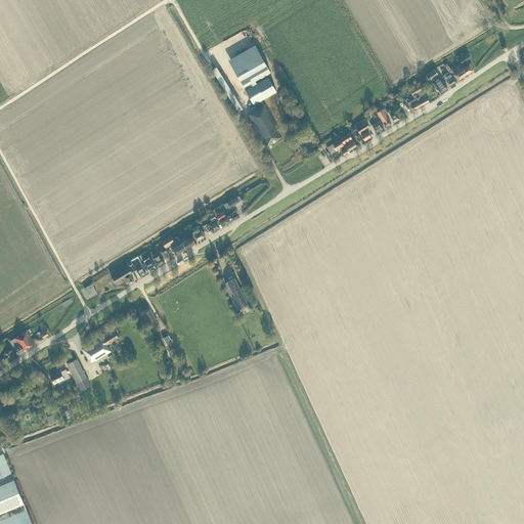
[(233,70),(260,54),(255,45),(228,59),(233,70)]
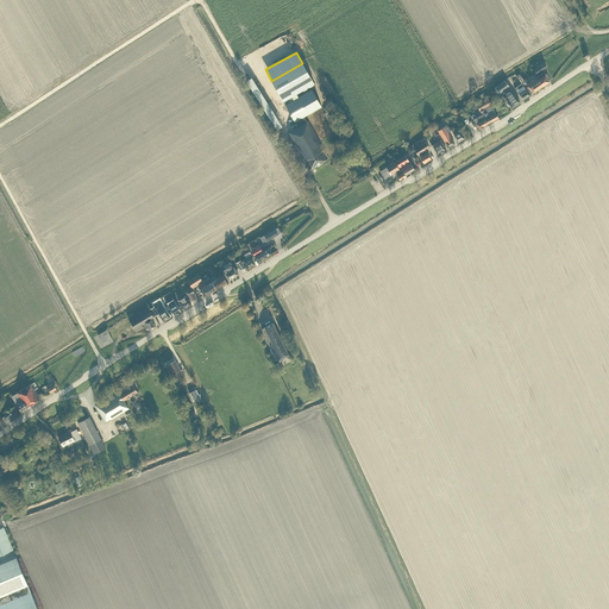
[(302,63),(271,81),(283,100),(287,99),(296,93),(309,86),(314,83),(302,63)]
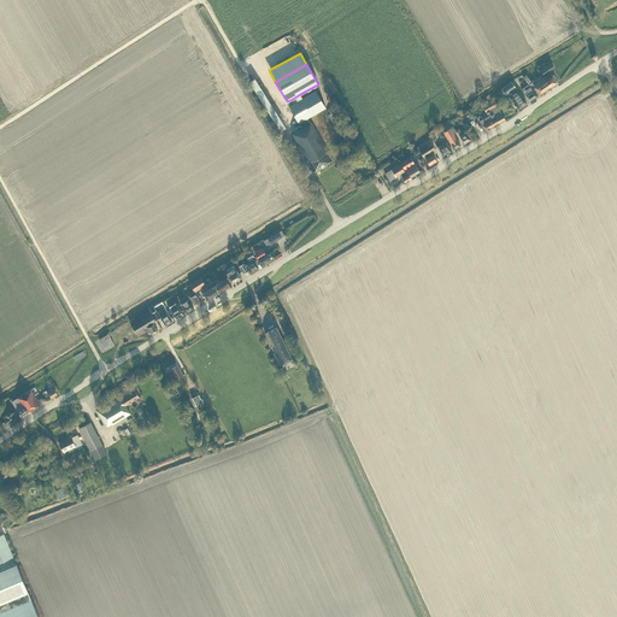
[(553,69),(550,64),(540,70),(544,76),(553,69)]
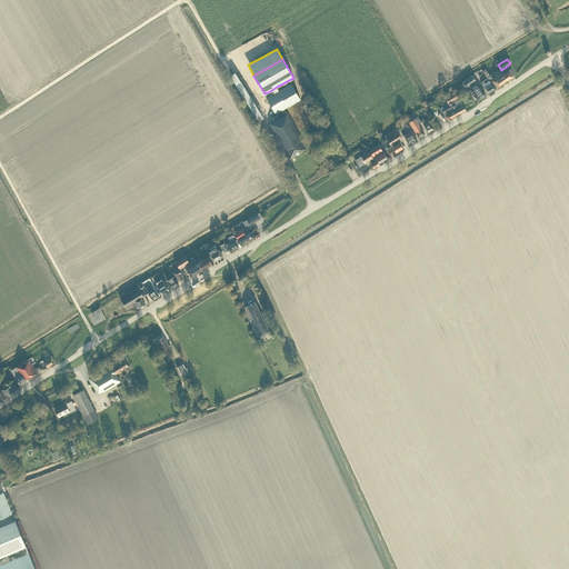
[(508,68),(501,72),(507,80),(513,77),(511,73),(512,72),(510,69),(509,70),(508,68)]
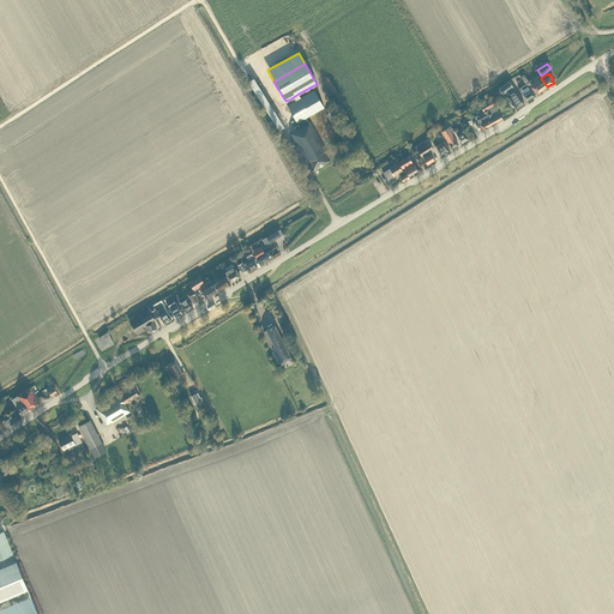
[(284,125),(253,76),(248,79),(278,128),(284,125)]
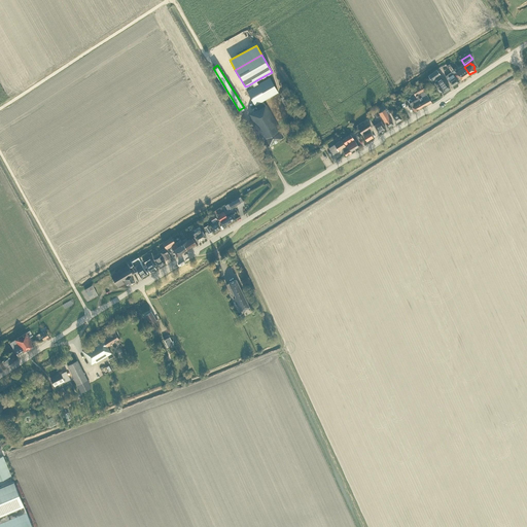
[(458,82),(453,74),(455,73),(450,66),(448,67),(451,72),(445,76),(447,78),(452,86),(458,82)]
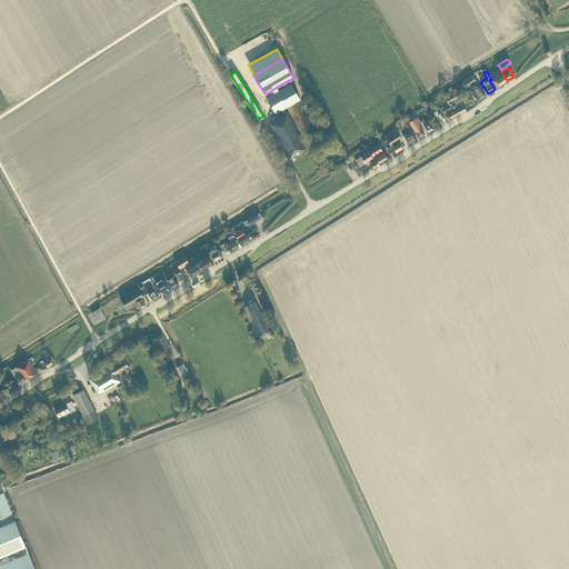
[(501,72),(492,79),(498,87),(507,80),(501,72)]
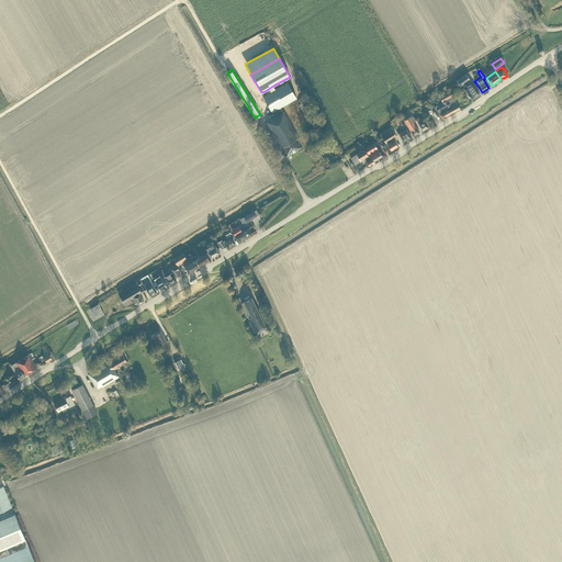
[(470,80),(465,75),(457,81),(460,87),(470,80)]
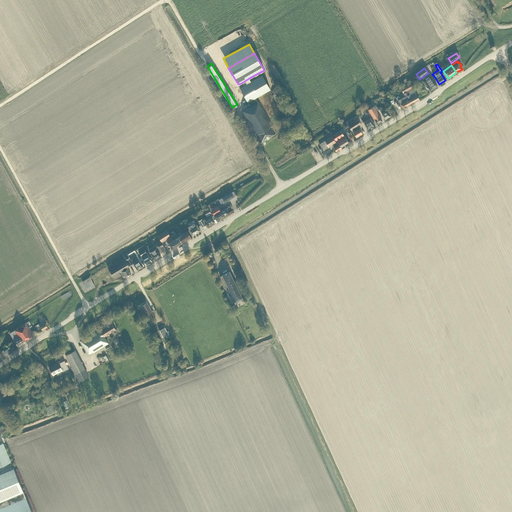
[(243,86),(240,88),(250,107),(258,103),(255,98),(270,89),(262,75),(251,81),(249,78),(241,83),(243,86)]
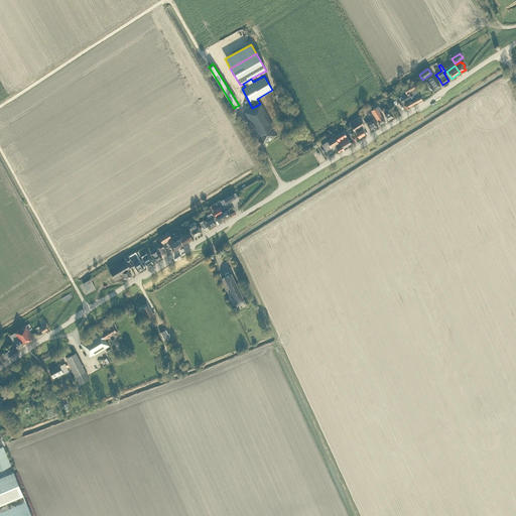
[(440,87),(432,76),(425,81),(430,89),(432,87),(435,90),(440,87)]
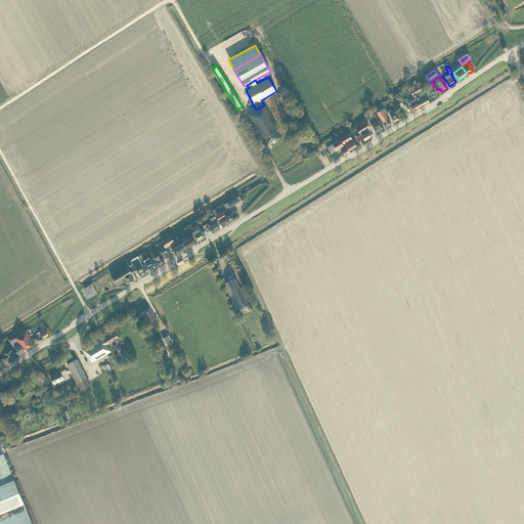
[(411,112),(429,101),(426,97),(424,95),(422,91),(422,90),(419,85),(409,90),(412,96),(412,95),(415,98),(407,103),(409,106),(408,106),(411,112)]
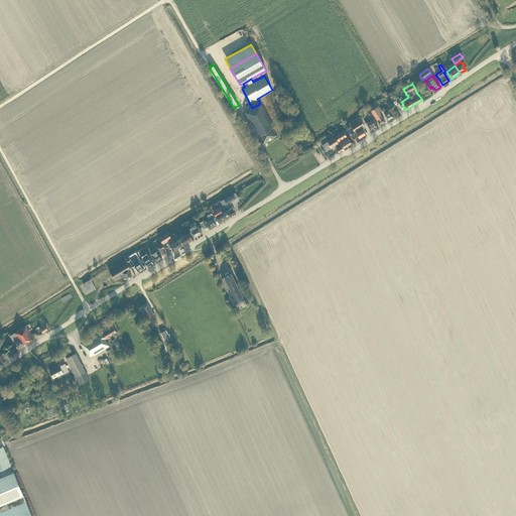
[(274,96),(279,105),(284,102),(279,93),(274,96)]
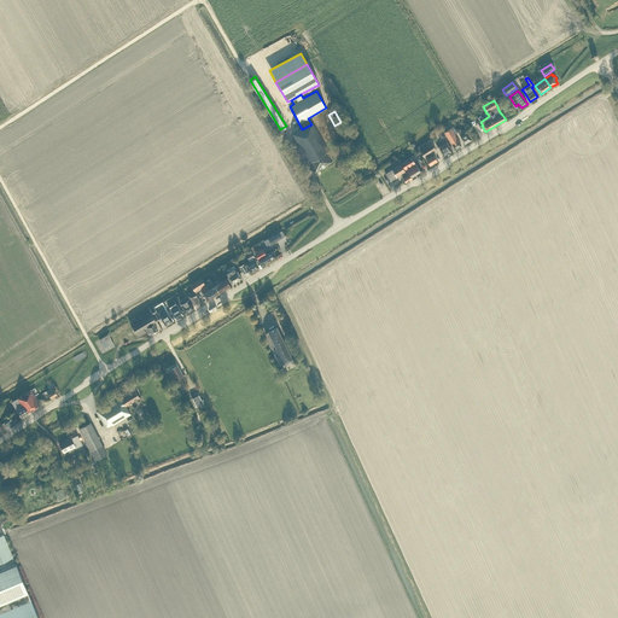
[(302,129),(292,135),(313,172),(318,169),(330,163),(330,162),(333,161),(331,156),(330,156),(327,151),(327,150),(312,123),(312,124),(302,129)]
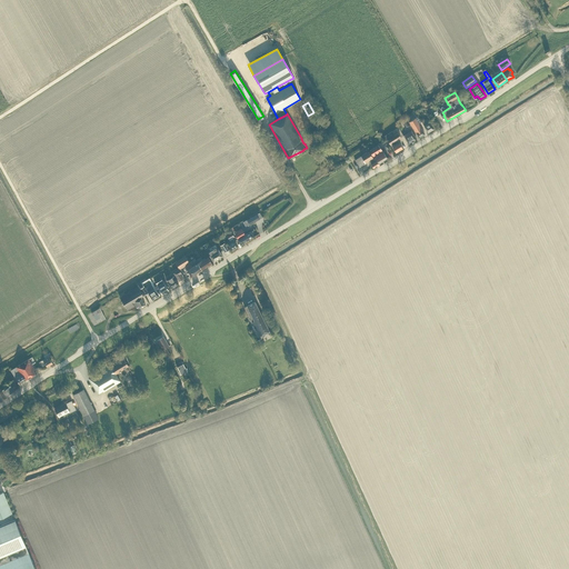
[(415,118),(409,122),(415,132),(416,132),(419,138),(425,135),(418,125),(420,122),(417,117),(415,118)]
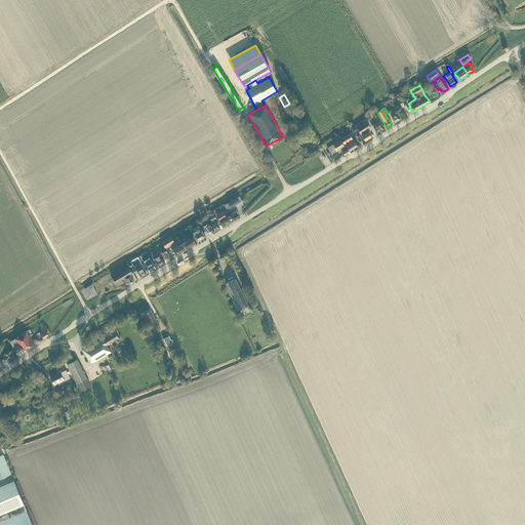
[(395,122),(400,119),(394,110),(389,113),(395,122)]
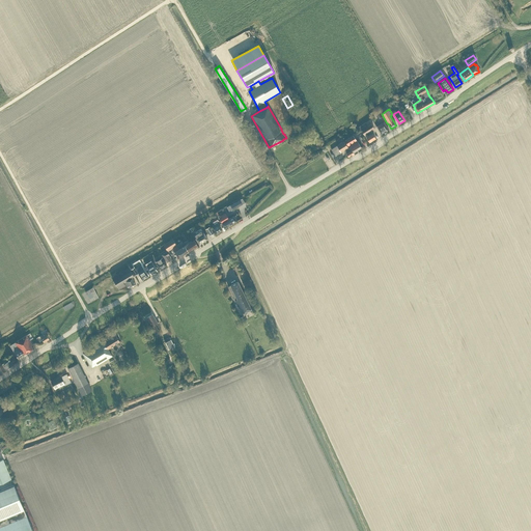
[(369,142),(375,138),(372,133),(370,131),(374,129),(371,124),(367,127),(365,122),(359,128),(364,135),(368,133),(369,135),(366,137),(369,142)]
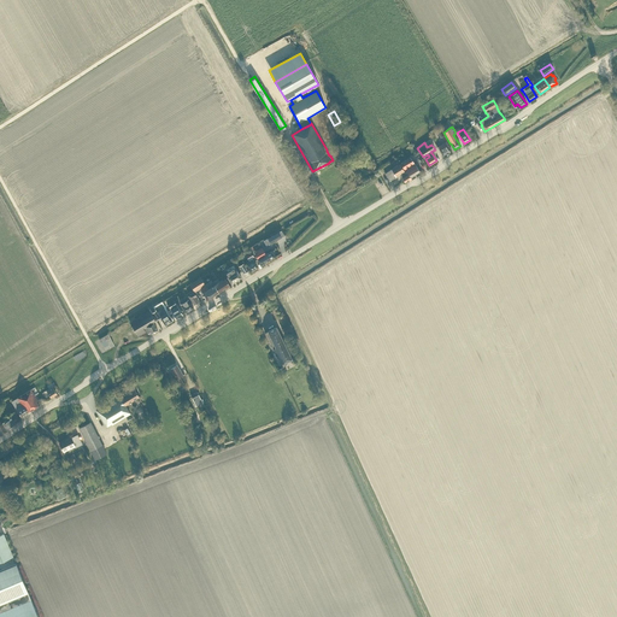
[(444,157),(451,152),(446,142),(438,147),(444,157)]
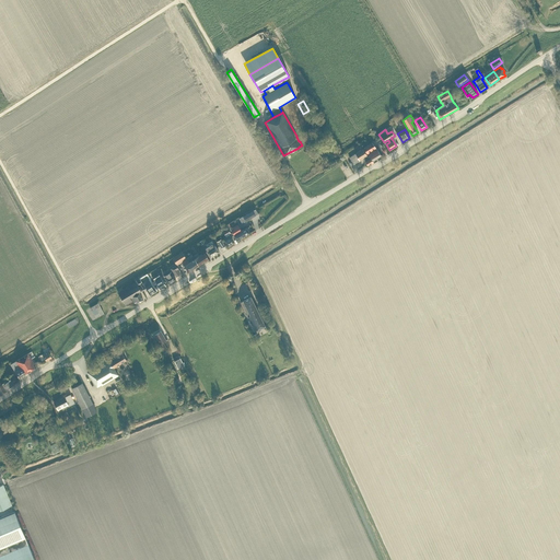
[(372,161),(381,155),(376,149),(375,149),(372,143),(363,149),(366,154),(369,158),(370,156),(372,161)]
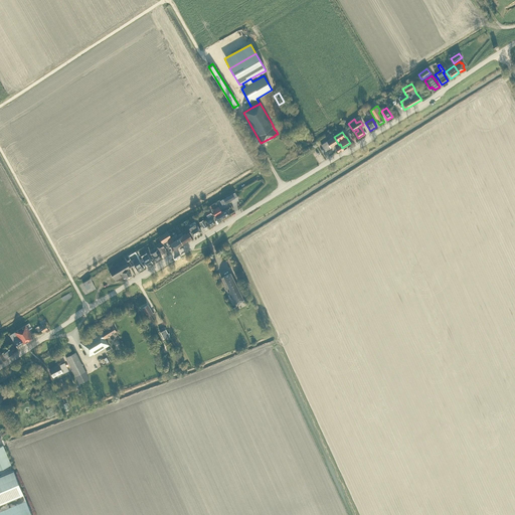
[(334,137),(326,142),(330,148),(333,146),(337,152),(338,153),(343,149),(342,148),(340,144),(339,145),(337,143),(334,137)]
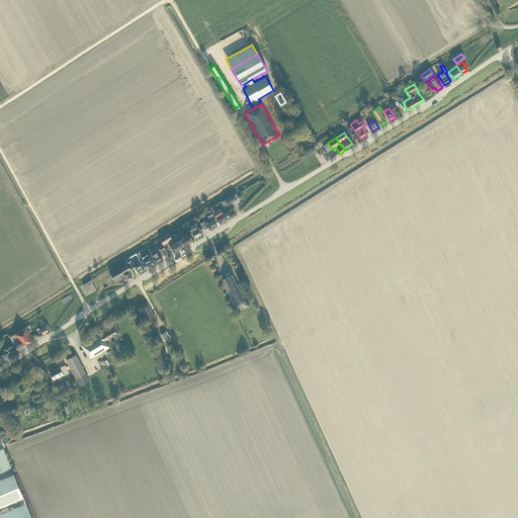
[(328,143),(323,146),(328,153),(333,150),(332,149),(328,143)]
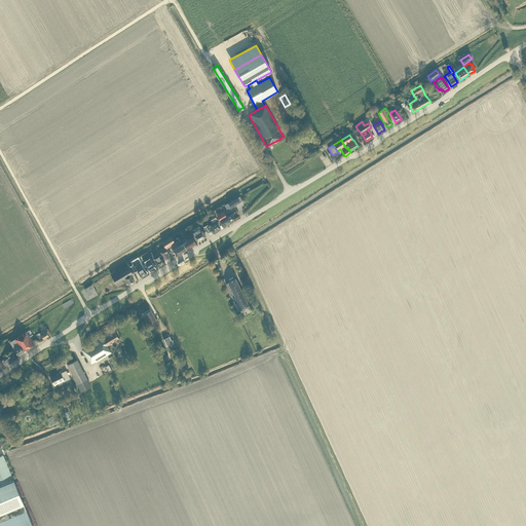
[(239,202),(237,198),(228,203),(231,208),(239,202)]
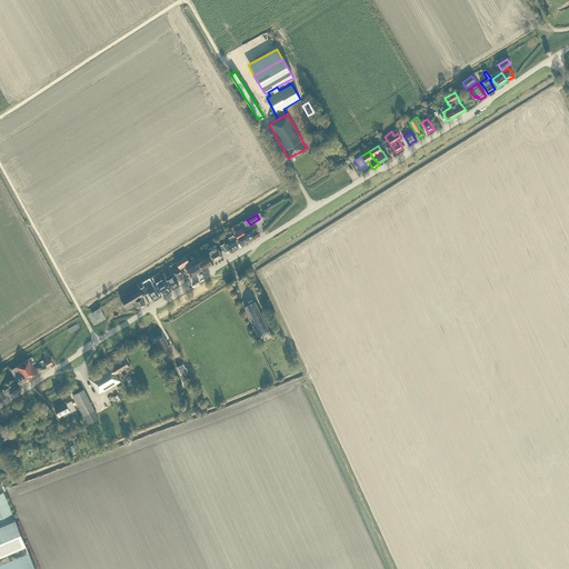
[(250,231),(245,235),(241,229),(235,232),(236,236),(238,239),(237,239),(240,245),(253,237),(250,231)]
